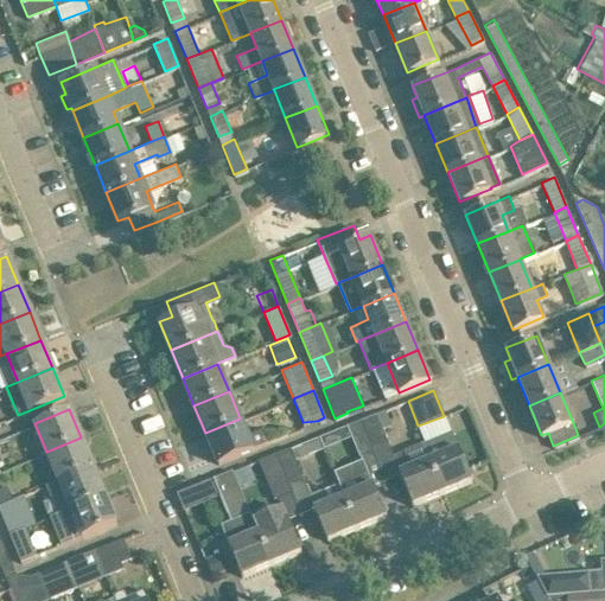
[(361,417),(373,448),(387,441),(374,413),(361,417)]
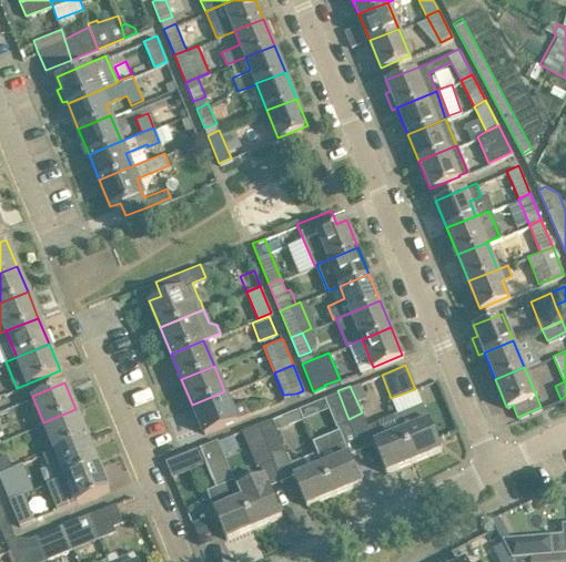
[(361,448),(349,419),(337,390),(325,396),(330,407),(339,428),(311,439),(315,449),(333,492),(361,481),(349,452),(361,448)]
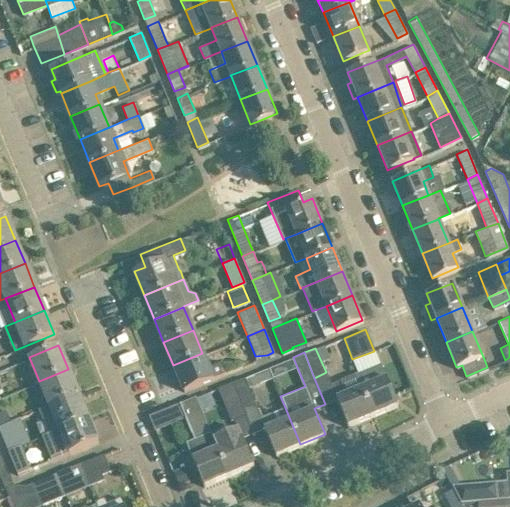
[(212,377),(225,371),(220,360),(207,366),(202,353),(173,365),(183,389),(212,377)]
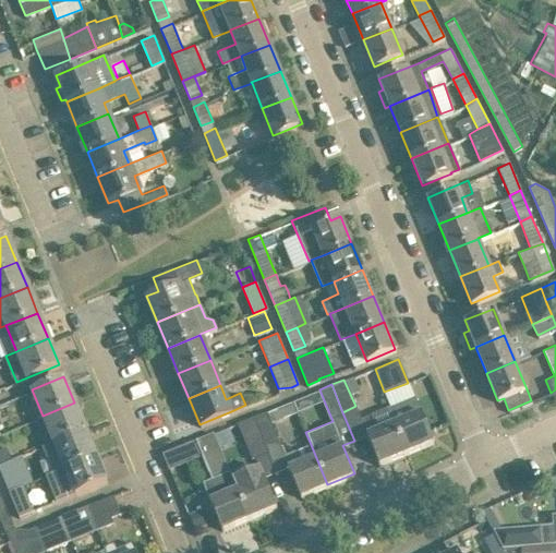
[(324,400),(319,389),(300,397),(291,400),(295,411),(324,400)]
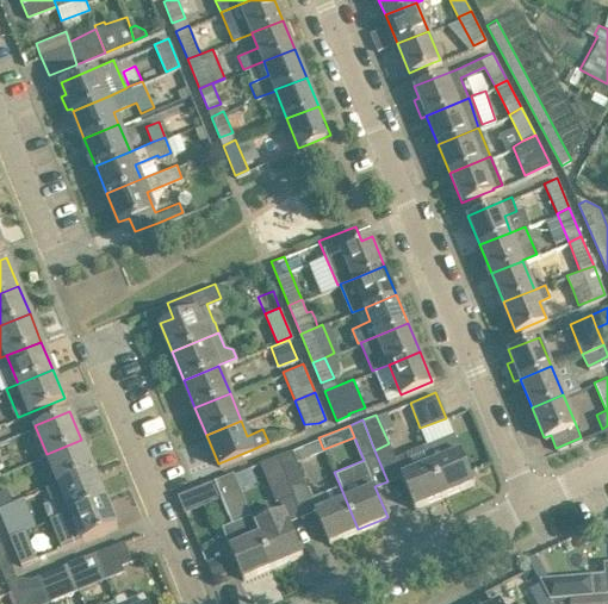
[(423,444),(444,493),(473,481),(452,431),(441,436),(423,444)]
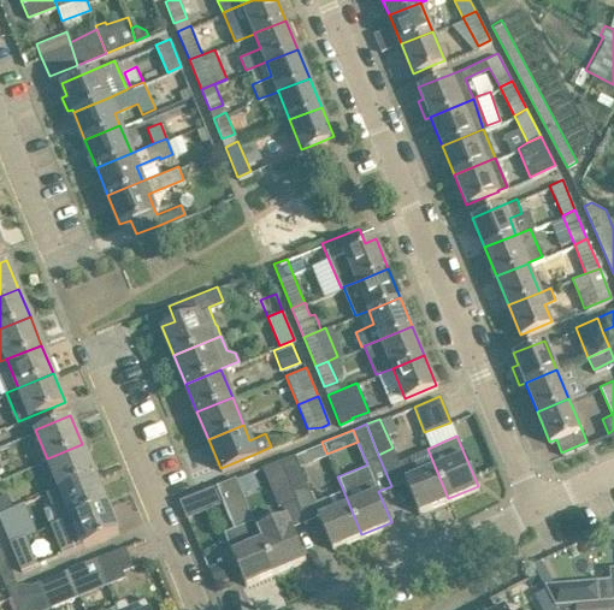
[(299,465),(326,454),(322,442),(277,459),(294,498),(308,492),(299,465)]
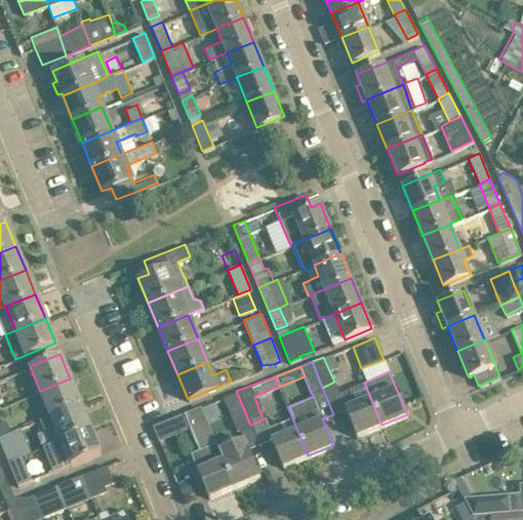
[(50,414),(80,402),(70,378),(40,391),(50,414)]
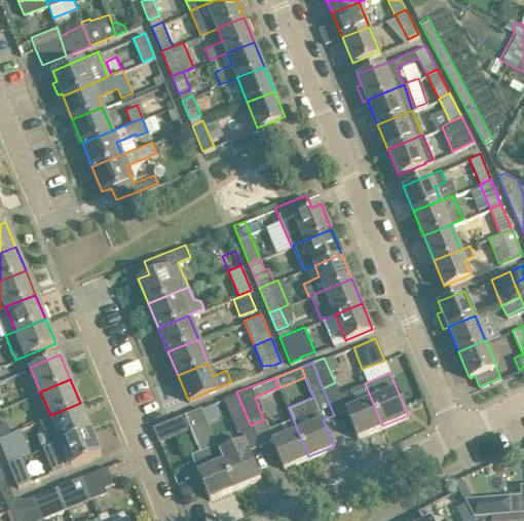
[(357,436),(382,425),(365,383),(349,389),(339,394),(357,436)]
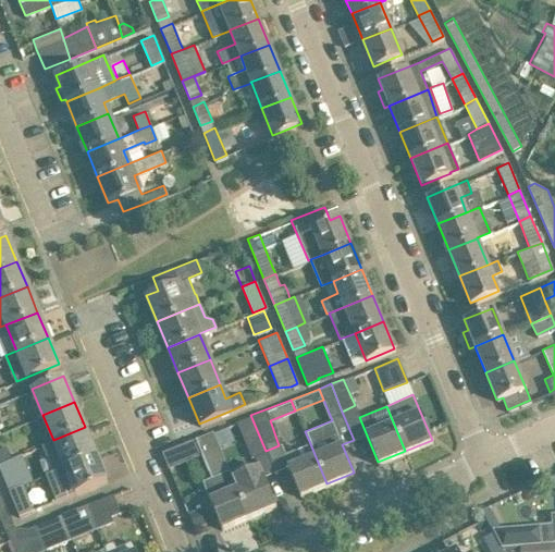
[(0,430),(25,420),(22,415),(0,424),(0,430)]
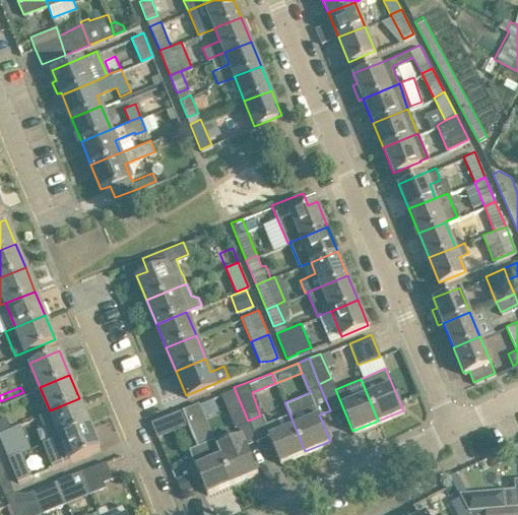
[(233,427),(248,421),(234,387),(220,393),(233,427)]
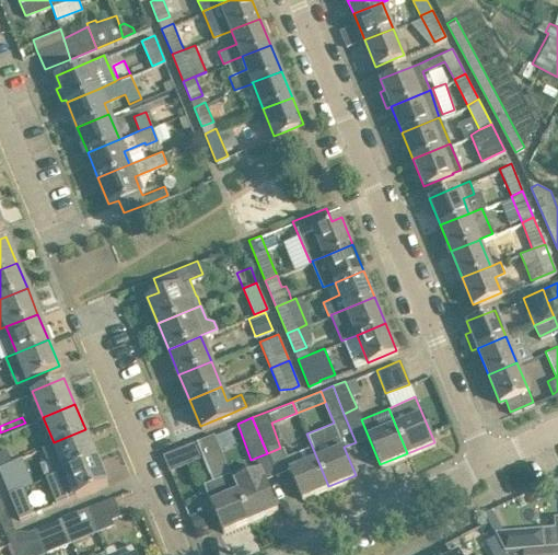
[(64,467),(95,455),(85,429),(54,442),(64,467)]
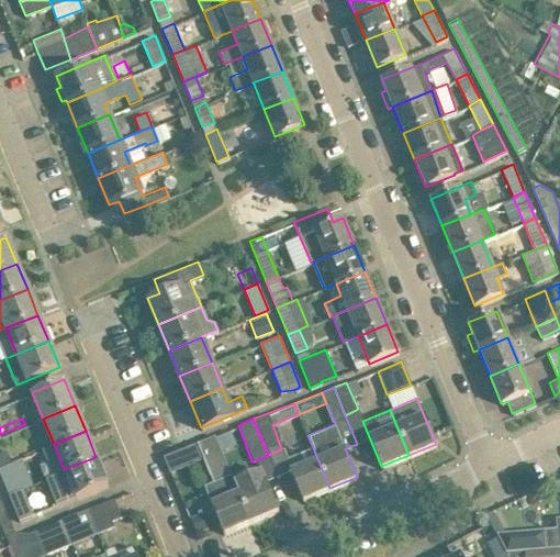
[(232,478),(214,434),(196,442),(212,480),(203,485),(205,490),(219,521),(223,532),(250,521),(232,478)]
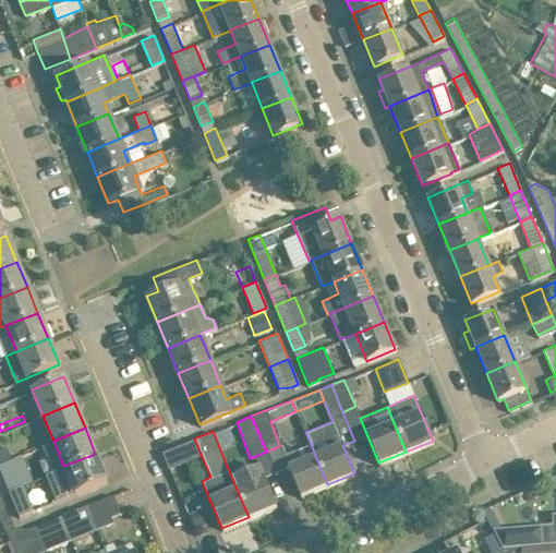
[(300,495),(327,484),(310,442),(282,454),(300,495)]
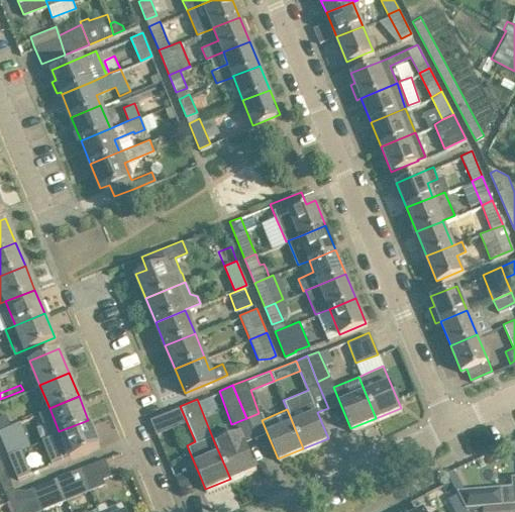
[(0,427),(9,424),(4,413),(0,414),(0,427)]
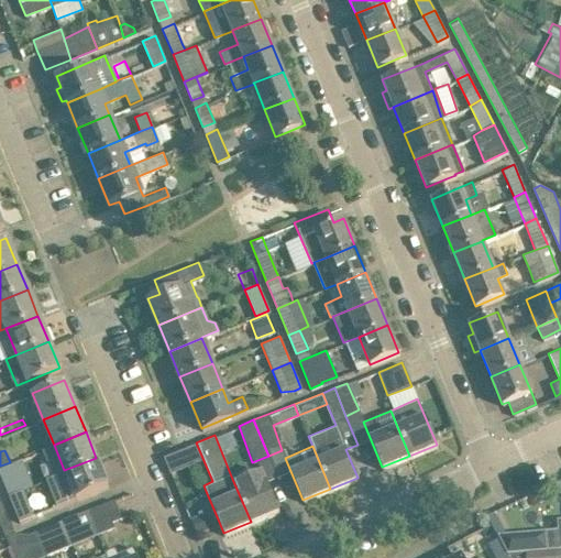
[(75,498),(107,484),(96,458),(64,470),(45,479),(55,505),(75,498)]
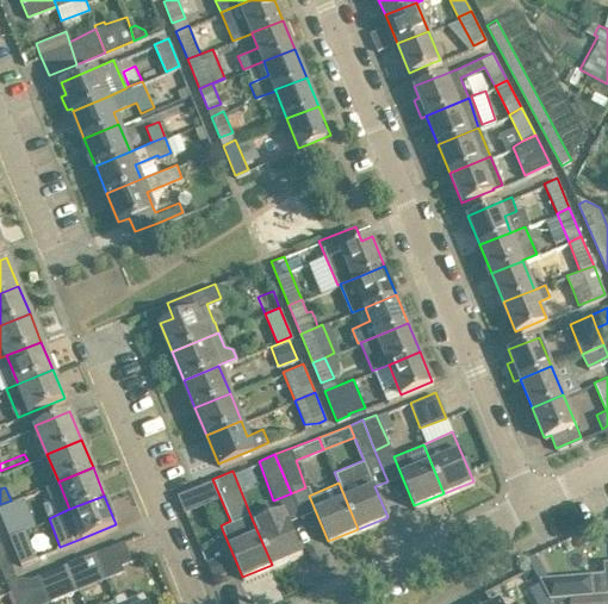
[(23,529),(17,515),(11,500),(0,504),(0,514),(8,534),(23,529)]
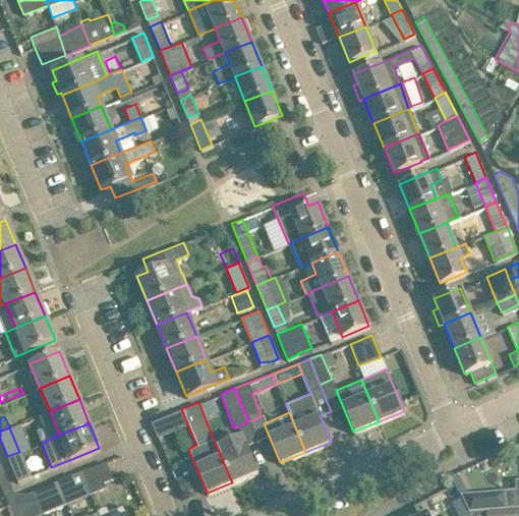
[(257,471),(249,453),(241,433),(231,436),(215,443),(232,482),(257,471)]
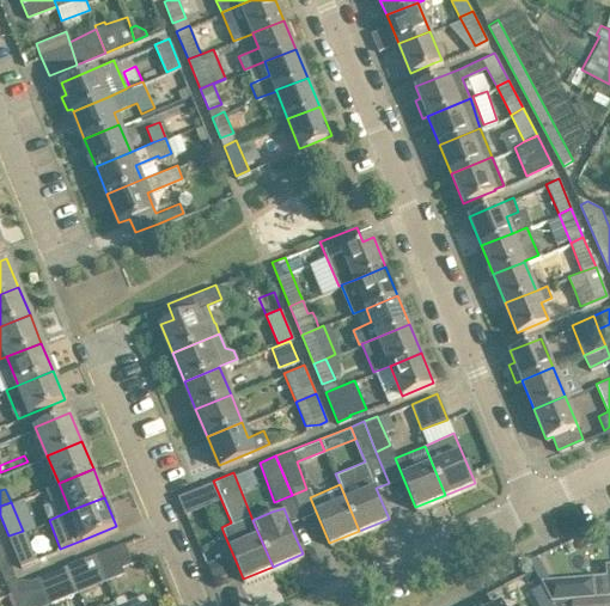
[(34,558),(29,544),(23,531),(8,536),(20,564),(34,558)]
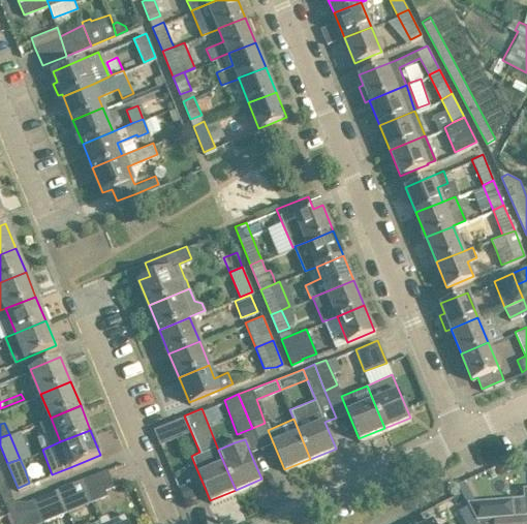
[(82,478),(87,490),(112,480),(106,467),(82,478)]
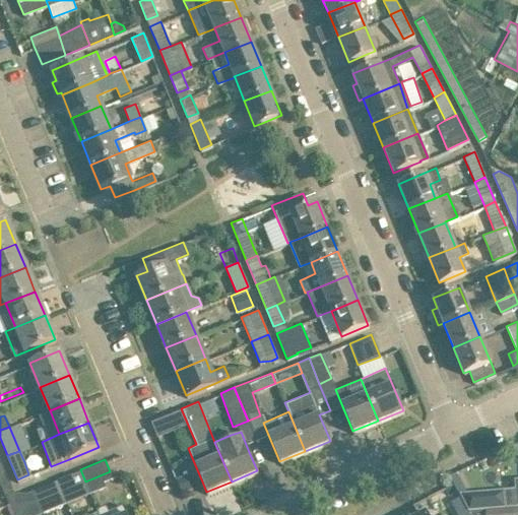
[(6,494),(13,491),(12,491),(3,468),(0,469),(0,488),(2,488),(4,495),(0,496),(0,501),(2,505),(10,502),(6,494)]
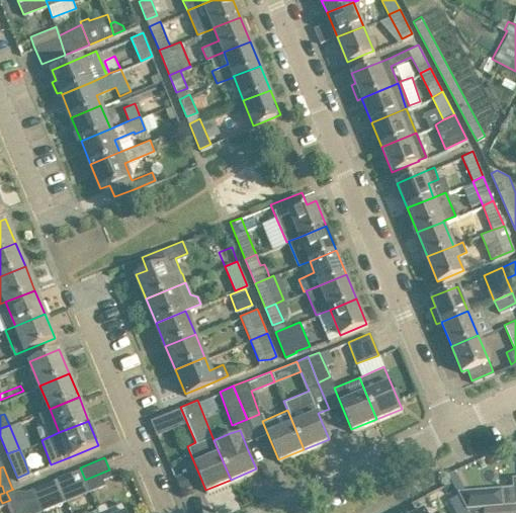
[(89,490),(85,480),(80,467),(57,478),(66,500),(89,490)]
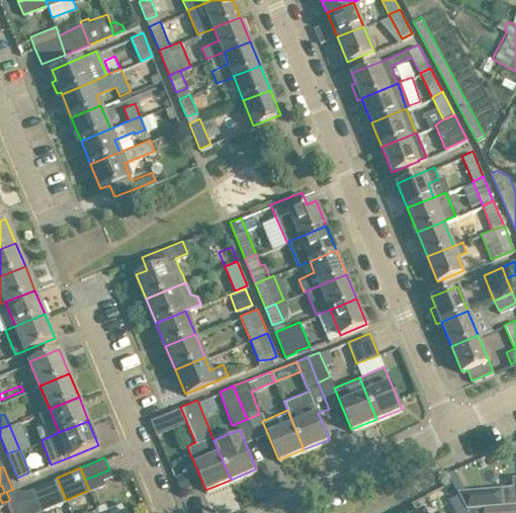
[(187,469),(174,476),(179,489),(193,484),(187,469)]
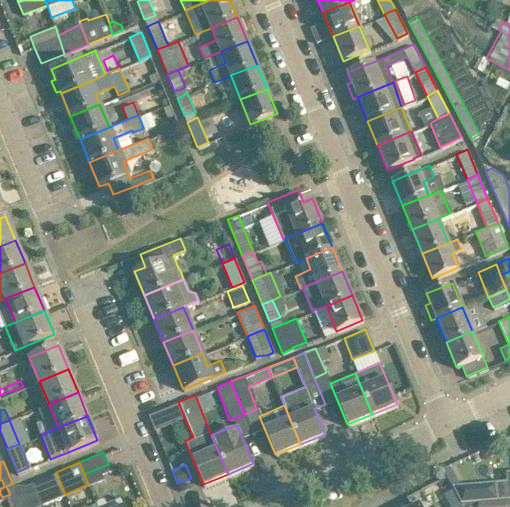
[(41,503),(65,494),(56,472),(32,481),(41,503)]
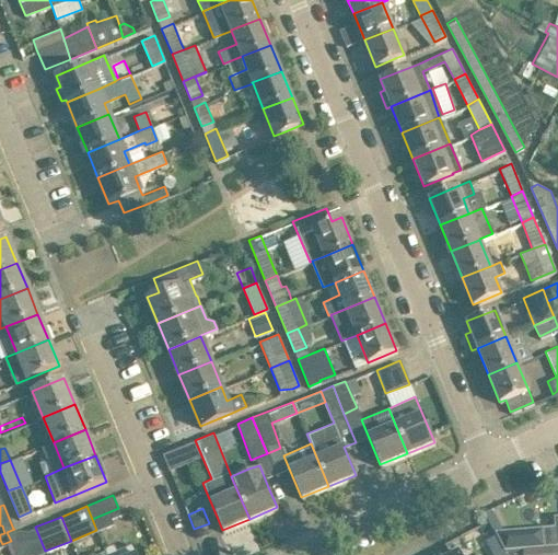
[(15,554),(35,554),(45,551),(35,527),(27,530),(14,529),(7,532),(11,541),(15,554)]
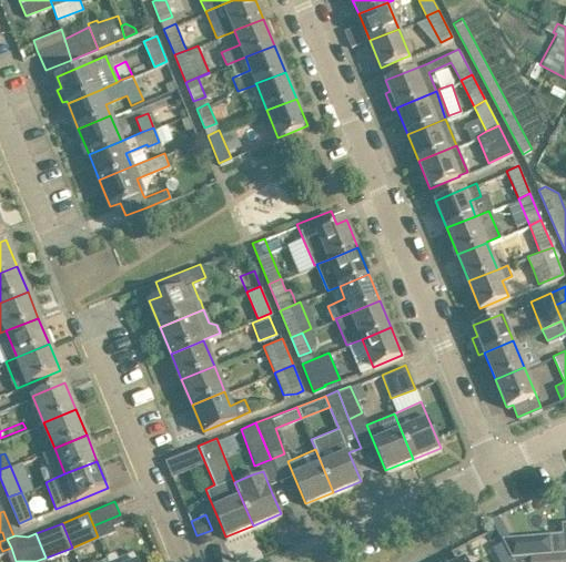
[(513,561),(511,555),(502,541),(492,545),(499,561),(513,561)]
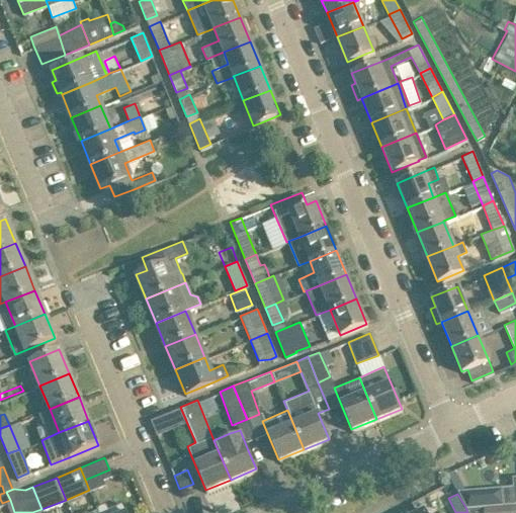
[(125,512),(121,501),(107,507),(105,502),(95,506),(96,508),(96,509),(98,512),(125,512)]
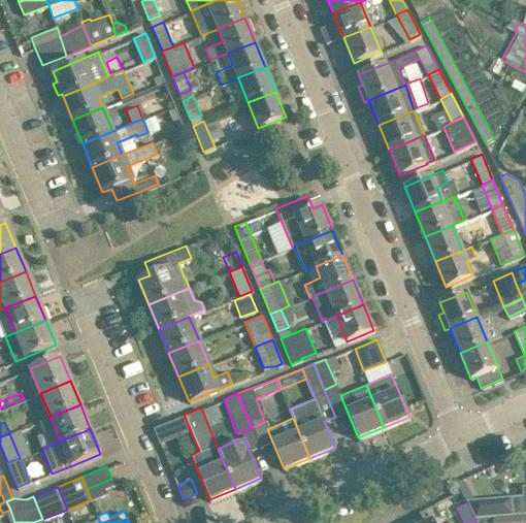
[(525,522),(525,513),(524,513),(505,515),(485,517),(474,517),(477,522),(478,522),(477,522),(525,522)]
